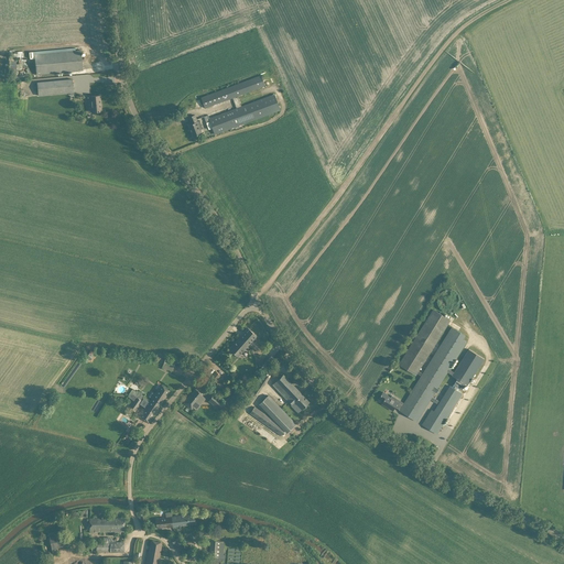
[(80,51),(75,51),(34,54),(36,75),(77,72),(83,71),(80,51)]
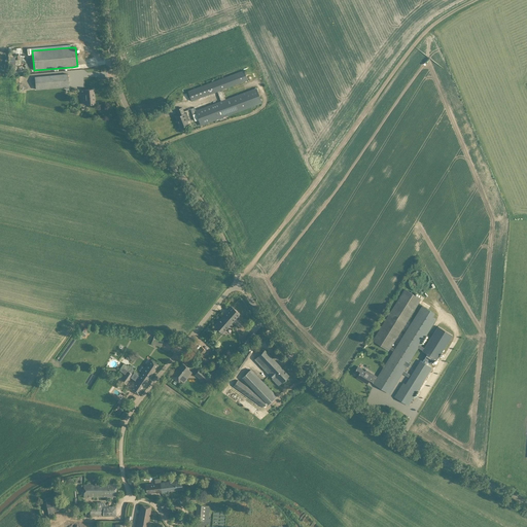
[(243,71),(190,91),(190,89),(187,90),(189,95),(191,101),(217,92),(221,102),(196,111),(197,113),(201,126),(261,103),(256,89),(225,100),(222,91),(220,92),(220,91),(247,80),(243,71)]
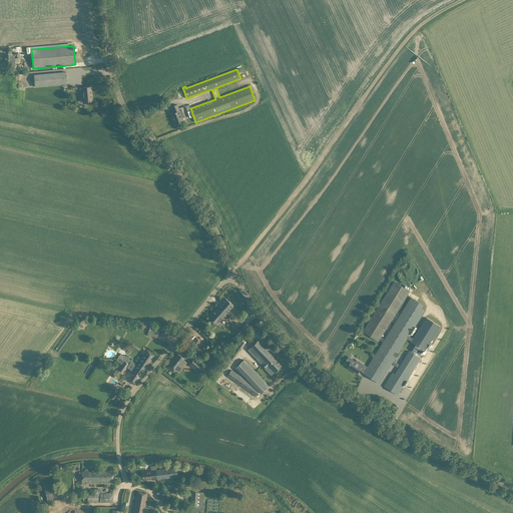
[(34,75),(35,87),(66,84),(66,72),(34,75)]
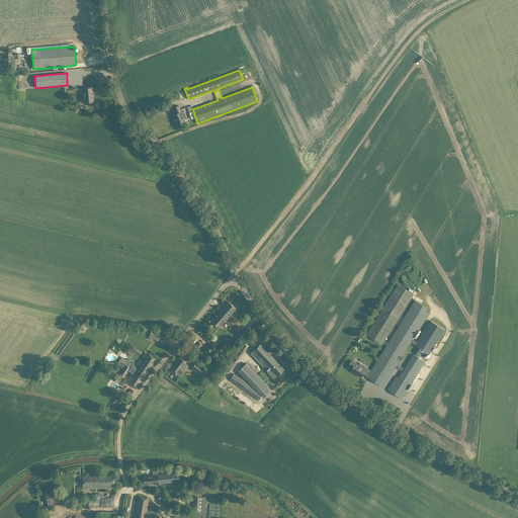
[(91,88),(87,88),(80,89),(80,94),(84,94),(84,103),(93,102),(91,88)]
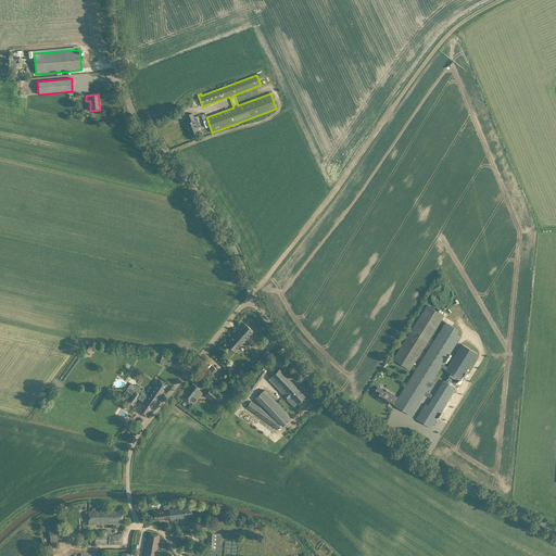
[(197,119),(193,121),(191,114),(186,116),(188,123),(186,124),(190,135),(198,133),(197,128),(200,127),(197,119)]
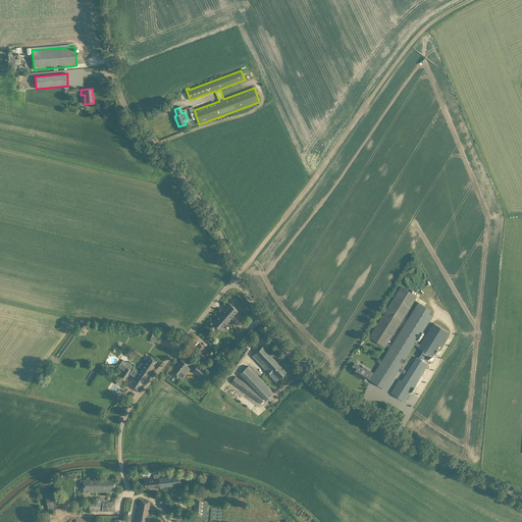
[(405,402),(408,397),(426,367),(428,364),(430,360),(419,353),(407,371),(400,367),(414,345),(418,348),(432,357),(448,331),(433,323),(420,344),(416,342),(424,328),(432,316),(416,306),(409,318),(392,346),(387,344),(417,296),(401,285),(369,336),(385,347),(386,346),(390,348),(374,373),(370,371),(370,370),(363,366),(362,368),(359,366),(355,363),(352,368),(356,370),(354,373),(364,380),(366,376),(370,379),(369,379),(385,389),(399,370),(406,374),(402,380),(400,379),(390,393),(405,402)]
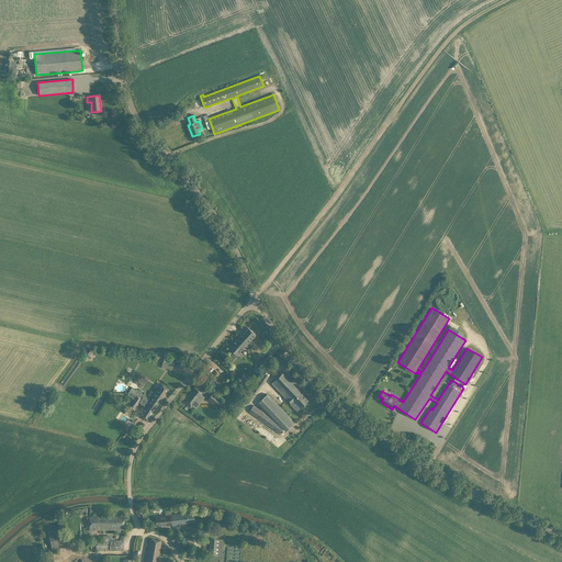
[(247,327),(238,338),(246,346),(256,335),(247,327)]
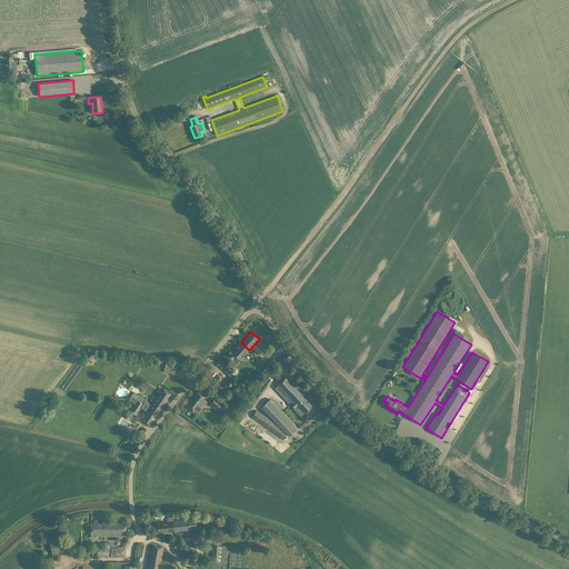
[(249,350),(241,342),(231,352),(240,360),(249,350)]
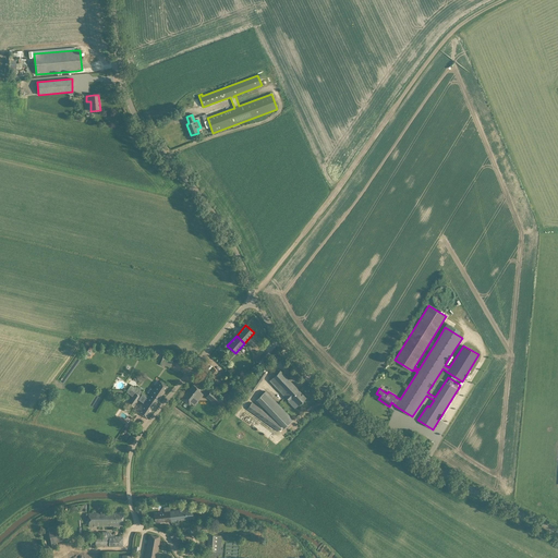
[(263,353),(256,361),(261,364),(261,365),(267,358),(263,353)]
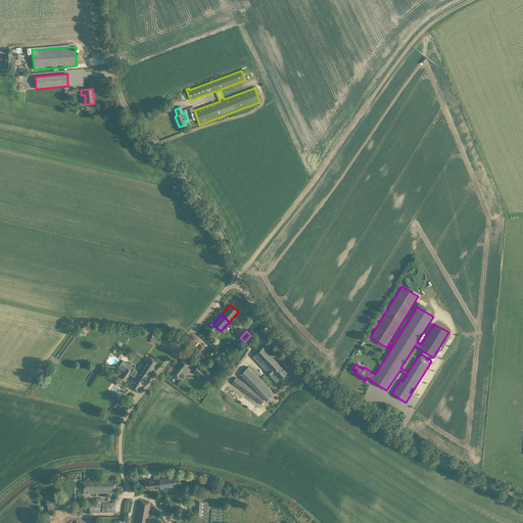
[(150,341),(159,343),(161,336),(153,333),(150,341)]
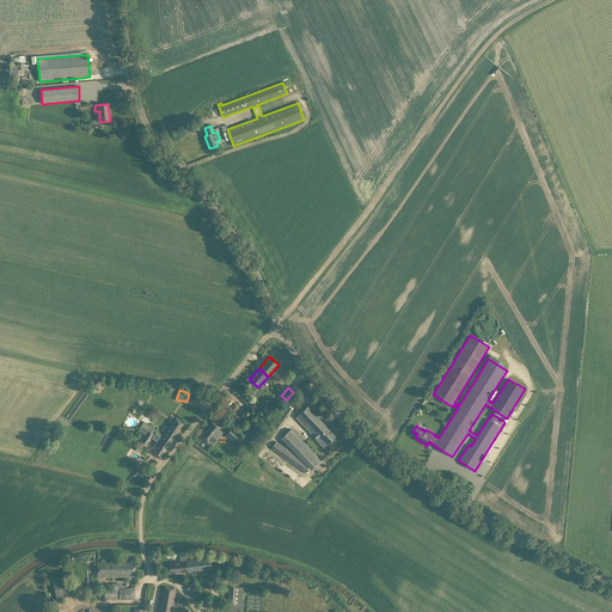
[(237,405),(228,416),(230,417),(239,407),(237,405)]
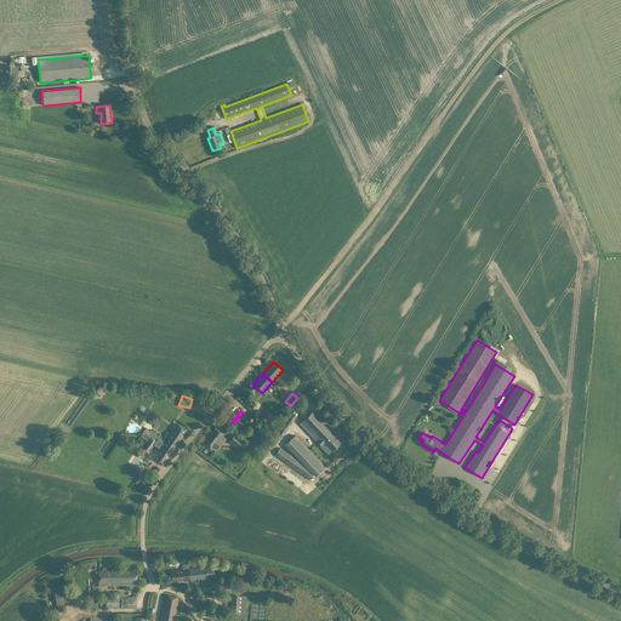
[(290,411),(280,426),(272,440),(278,444),(286,429),(296,415),(290,411)]
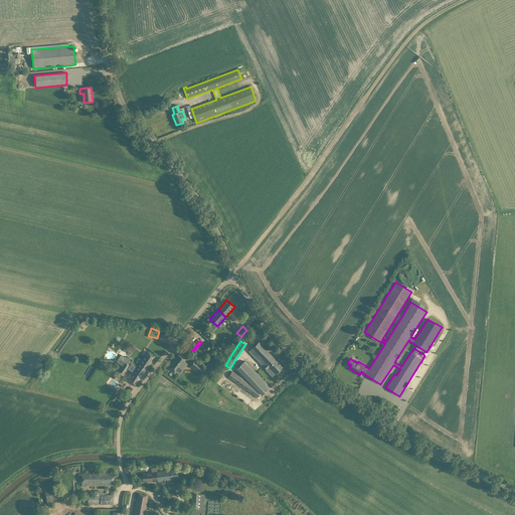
[(259,342),(254,346),(248,351),(267,369),(269,367),(276,374),(283,367),(259,342)]
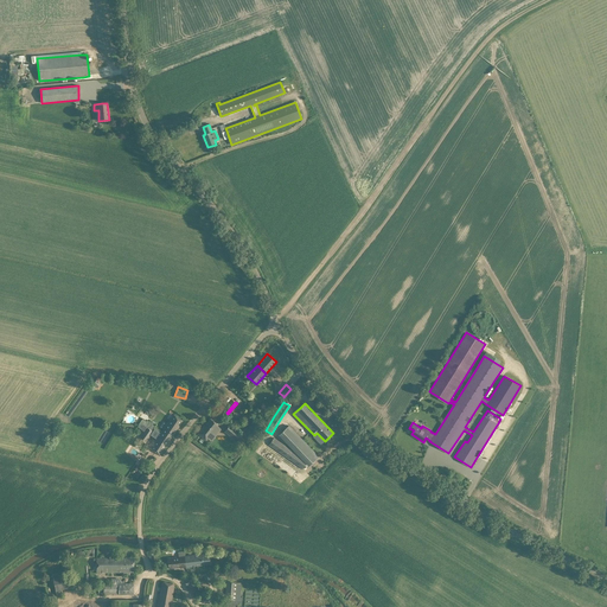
[(163,423),(160,426),(161,428),(164,429),(163,432),(167,435),(167,434),(172,438),(183,421),(178,417),(173,415),(167,425),(164,422),(163,423)]
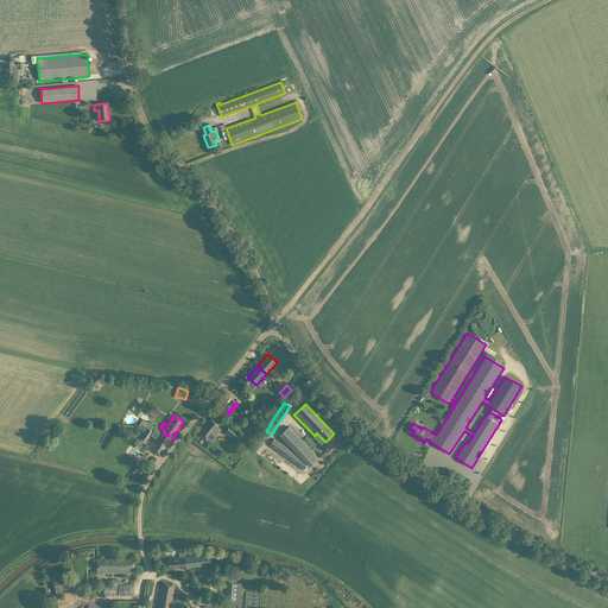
[(198,435),(206,441),(214,431),(217,435),(221,430),(217,426),(217,425),(211,420),(206,428),(204,426),(198,435)]
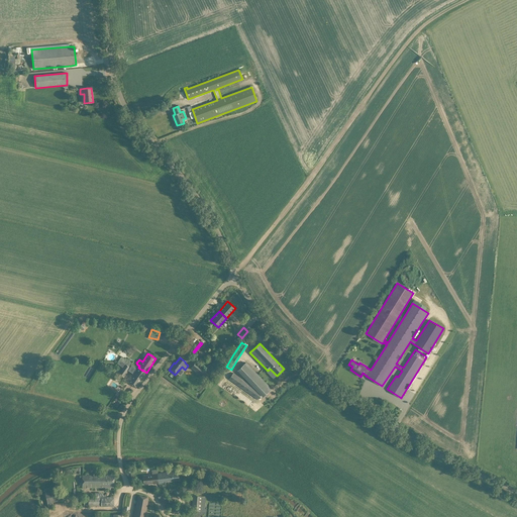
[(125,358),(122,363),(123,363),(124,364),(129,367),(131,365),(133,362),(127,358),(127,359),(125,358)]
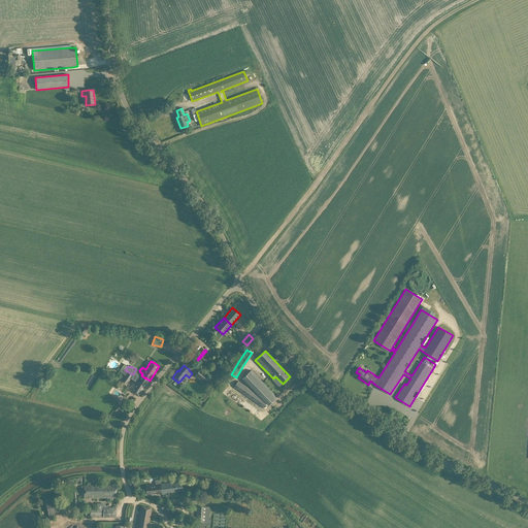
[(121,369),(120,371),(127,376),(130,378),(131,376),(137,381),(131,390),(135,392),(138,394),(139,395),(150,381),(145,377),(145,378),(141,375),(140,375),(137,373),(134,372),(132,374),(127,371),(126,370),(125,370),(125,369),(124,369),(121,369)]
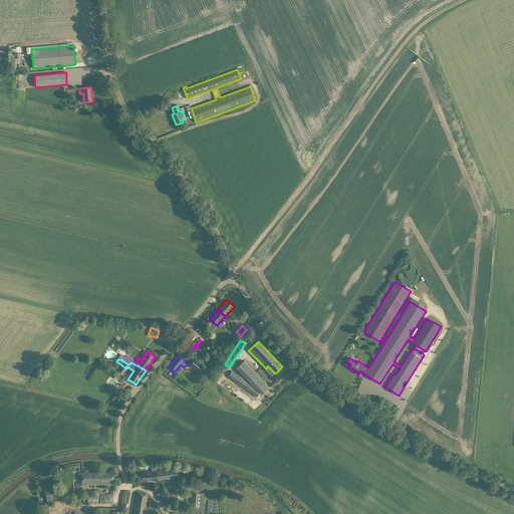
[(206,368),(213,373),(220,364),(212,359),(206,368)]
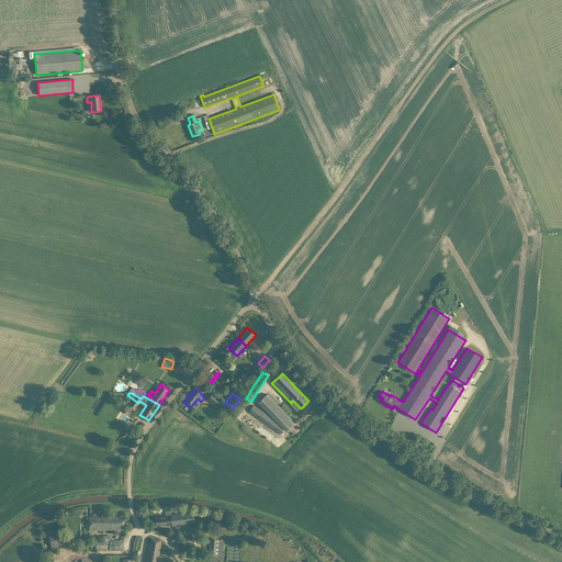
[(301,429),(268,393),(243,417),(276,453),(288,442),(287,440),(293,436),(293,437),(301,429)]
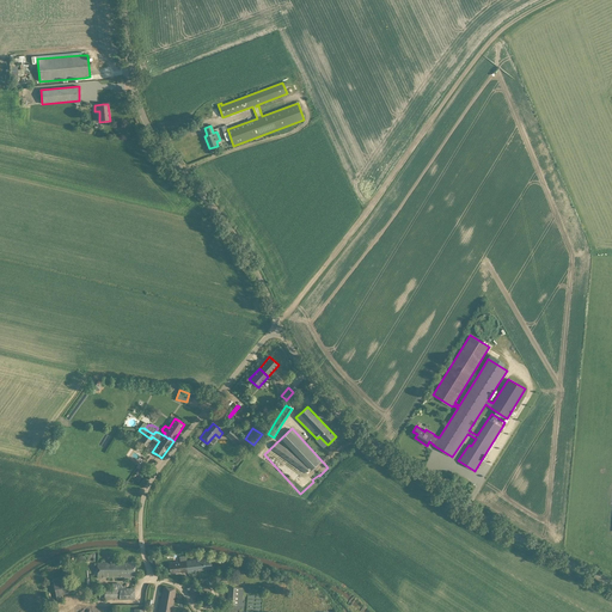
[(245,440),(236,432),(231,439),(240,446),(245,440)]
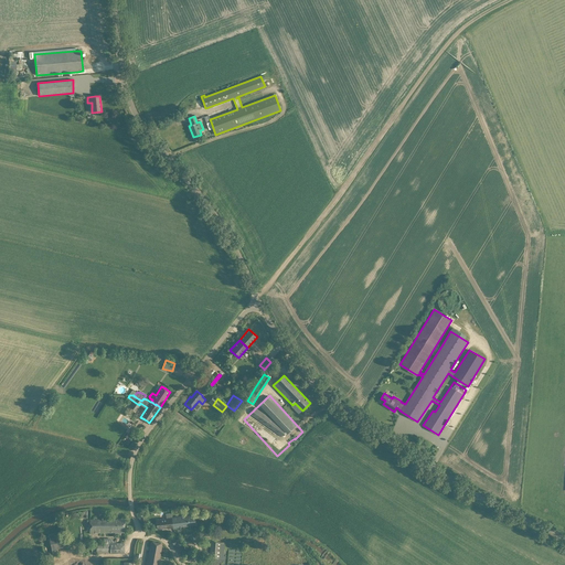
[(161,519),(156,520),(157,529),(168,529),(173,528),(172,518),(171,513),(166,514),(167,519),(161,519)]
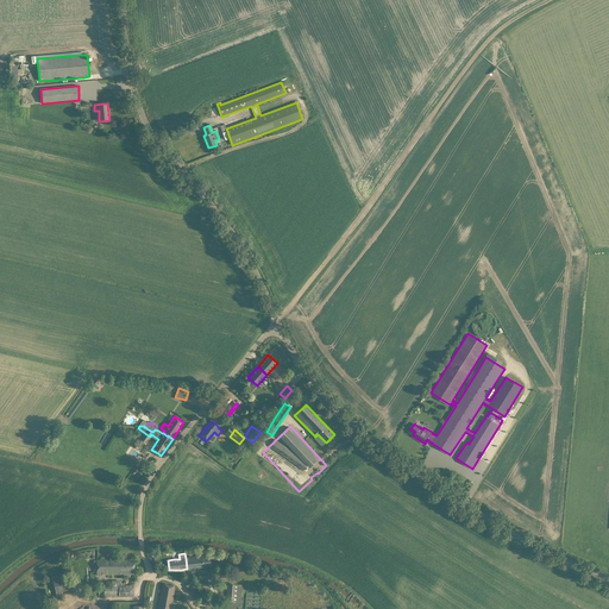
[(193,557),(186,558),(187,569),(195,567),(211,566),(209,560),(208,554),(193,557)]
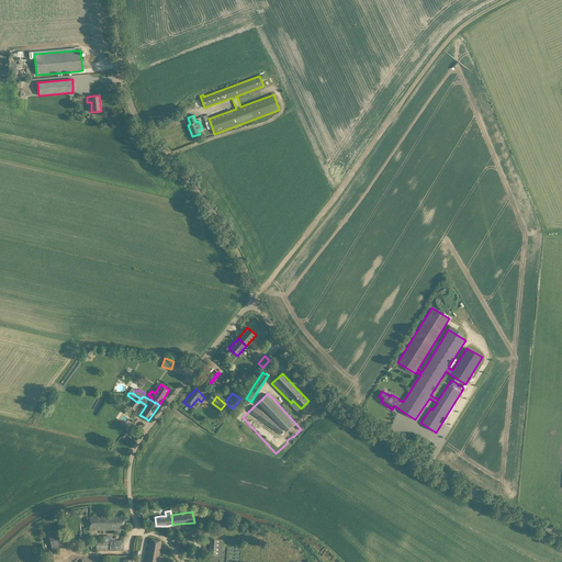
[(89,529),(123,529),(123,517),(89,517),(89,529)]
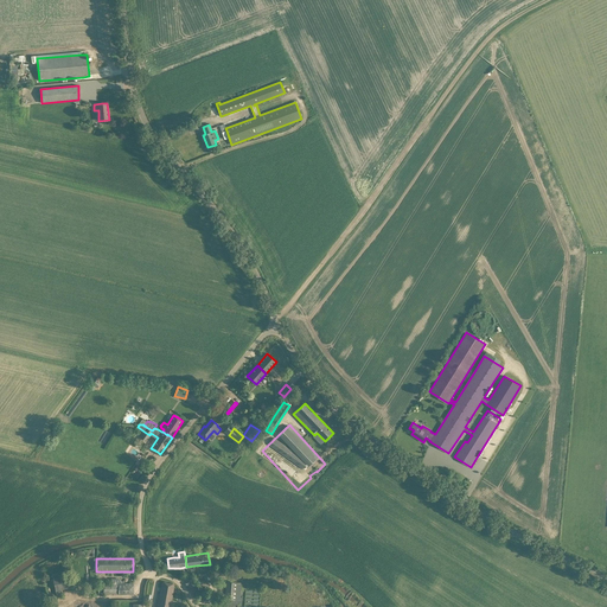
[(52,574),(57,595),(62,594),(61,589),(70,587),(66,570),(52,574)]
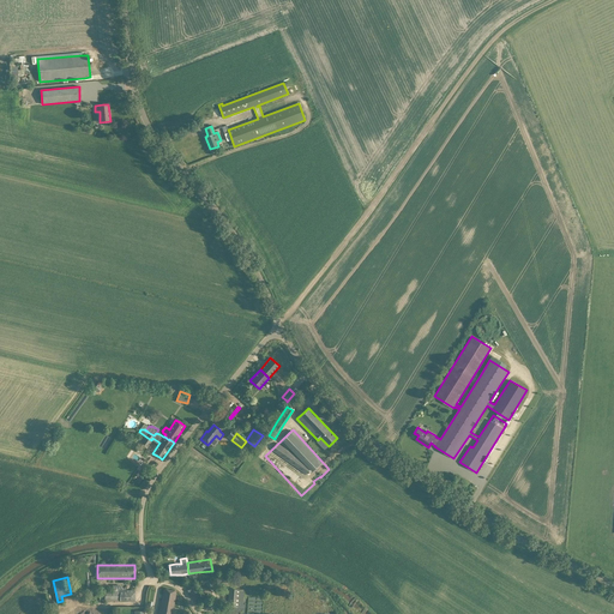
[(104,590),(104,601),(134,601),(134,590),(128,590),(120,585),(113,585),(113,590),(106,590),(104,590)]
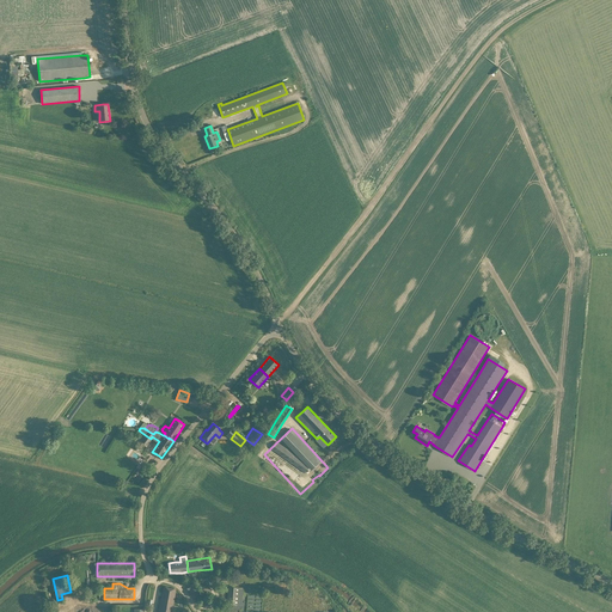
[(158,611),(171,611),(176,588),(164,586),(158,611)]
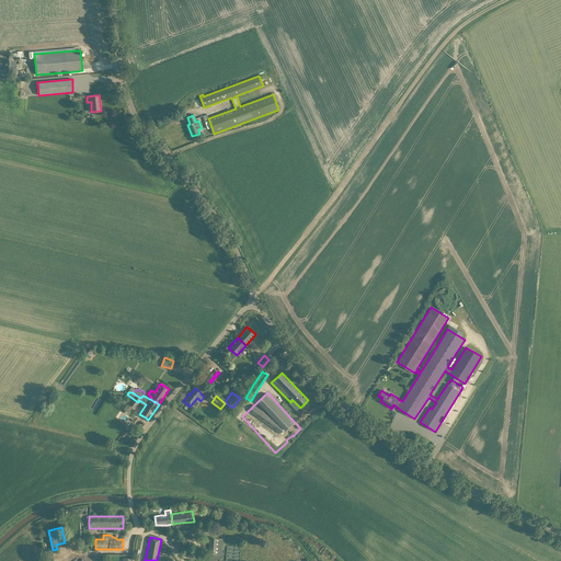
[(209,538),(208,554),(221,556),(222,539),(209,538)]
